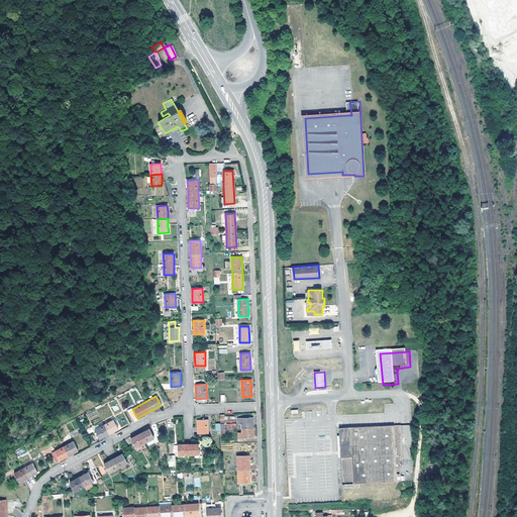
[(132,409),(131,408),(127,410),(131,418),(135,415),(132,409)]
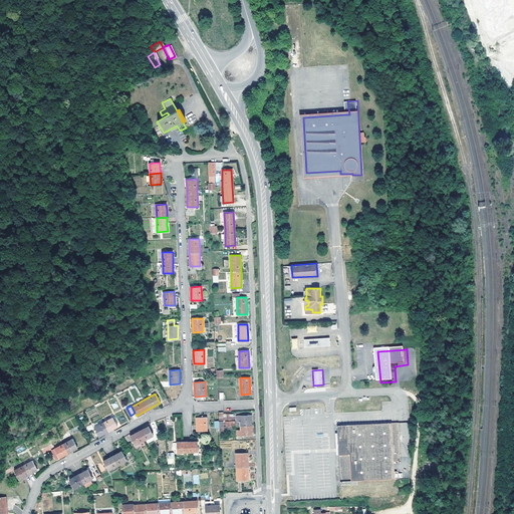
[(250,425),(251,425),(251,420),(251,416),(247,416),(236,416),(237,421),(240,421),(240,426),(250,425)]
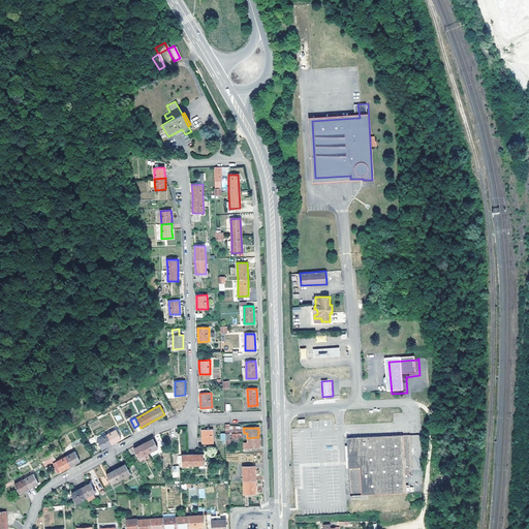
[(201,429),(203,443),(213,442),(212,429),(201,429)]
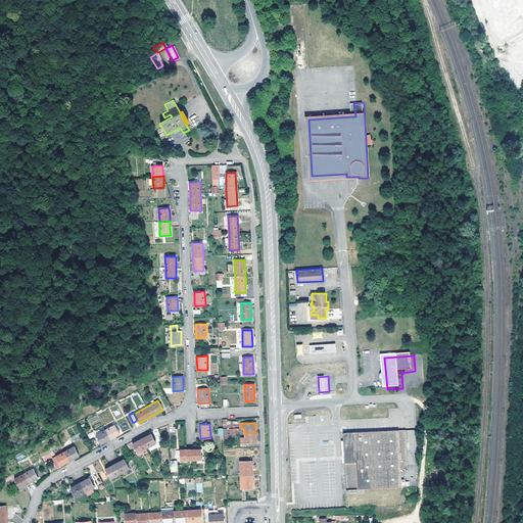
[(96,434),(100,443),(106,441),(110,438),(114,436),(120,433),(116,428),(114,425),(105,429),(96,434)]
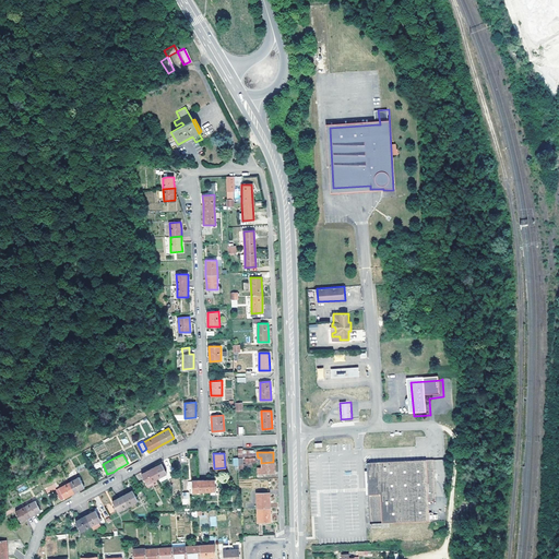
[(273,468),(273,462),(272,462),(261,463),(261,467),(258,467),(258,474),(273,473),(273,468)]
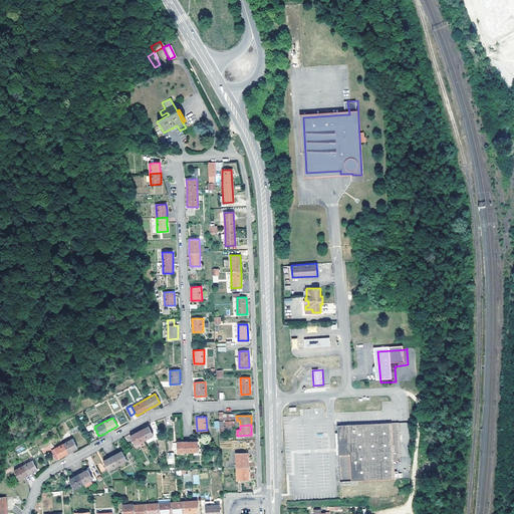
[(139,431),(144,440),(153,435),(149,426),(144,428),(139,431)]
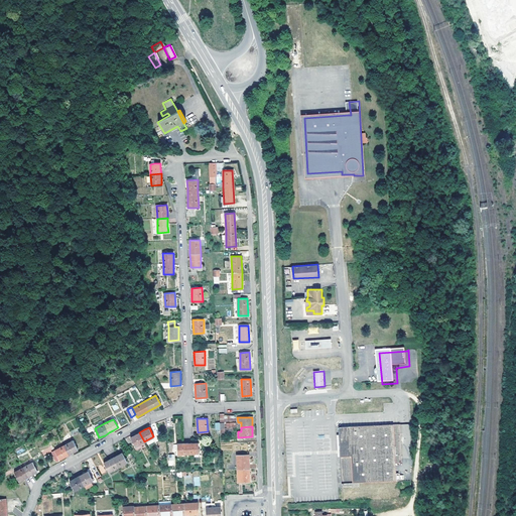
[(392,428),(340,429),(340,437),(341,459),(341,486),(394,484),(394,477),(394,474),(400,474),(400,469),(394,470),(394,467),(400,466),(399,428),(394,428),(392,428)]
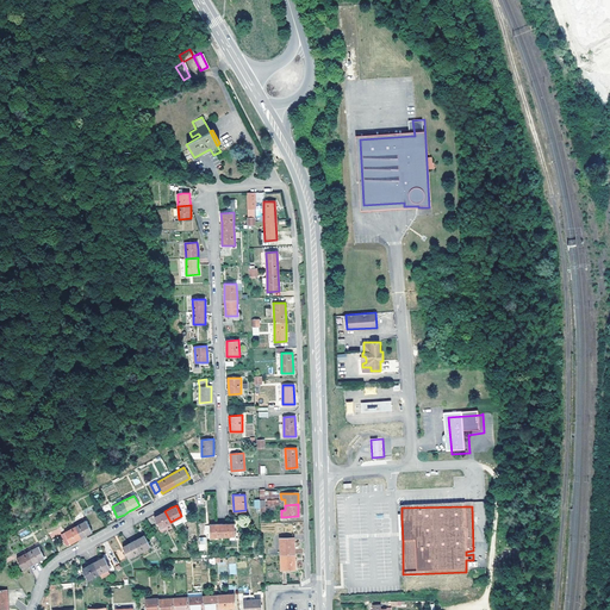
[(160,528),(170,522),(165,511),(159,515),(154,517),(160,528)]
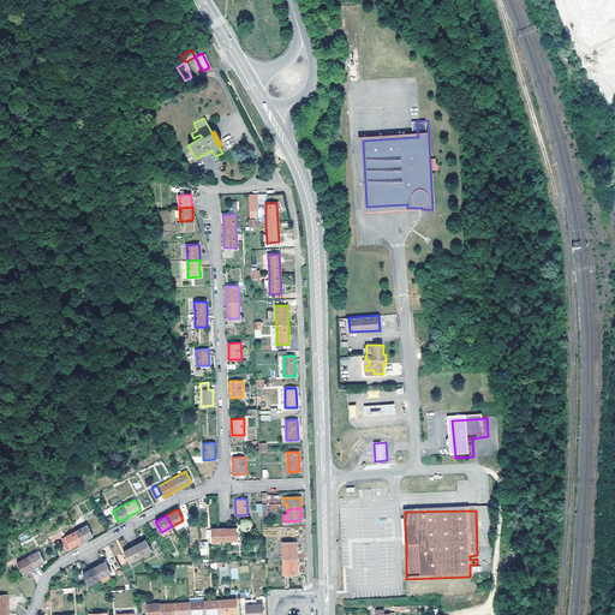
[(76,531),(61,538),(66,548),(70,545),(71,548),(82,542),(88,538),(93,536),(87,525),(76,531)]
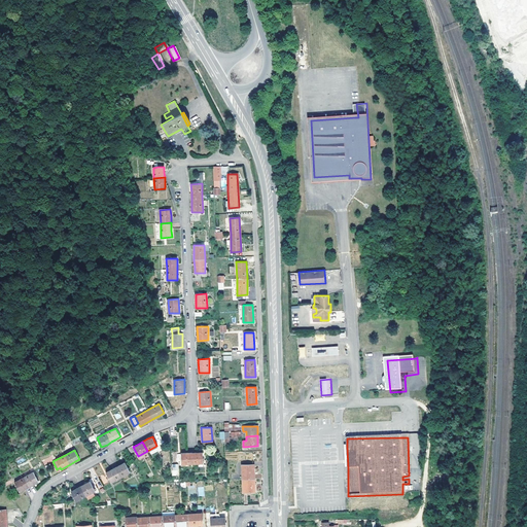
[(192,463),(203,462),(202,452),(196,452),(191,453),(186,453),(181,453),(181,463),(192,463)]
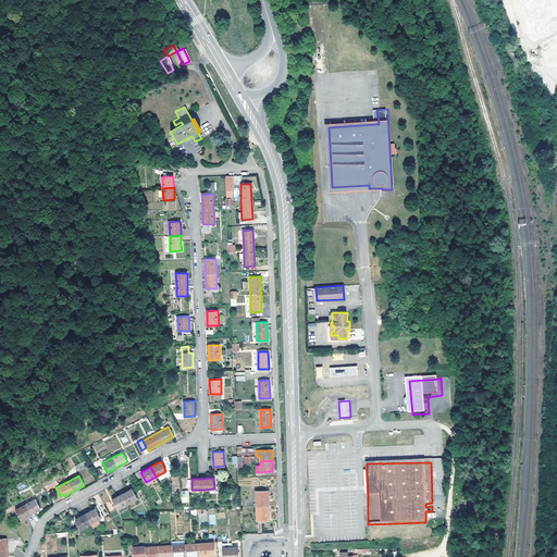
[(116,496),(112,498),(118,508),(127,503),(137,497),(132,487),(126,491),(122,493),(116,496)]
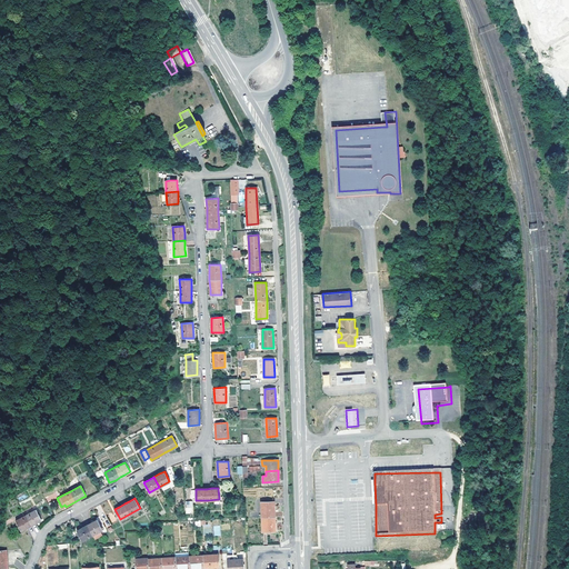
[(261,502),(261,517),(275,516),(273,501),(261,502)]
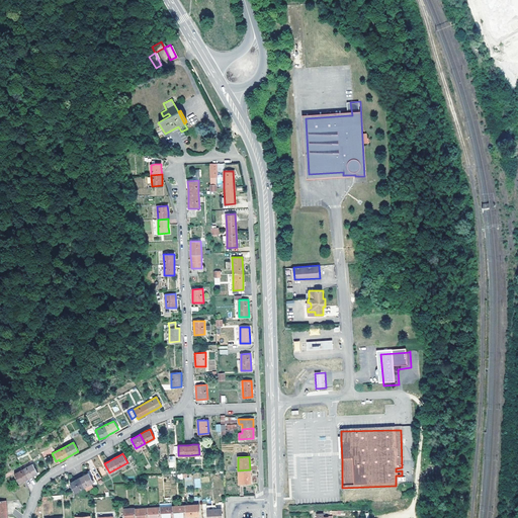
[(32,463),(23,468),(28,478),(32,476),(37,472),(32,463)]
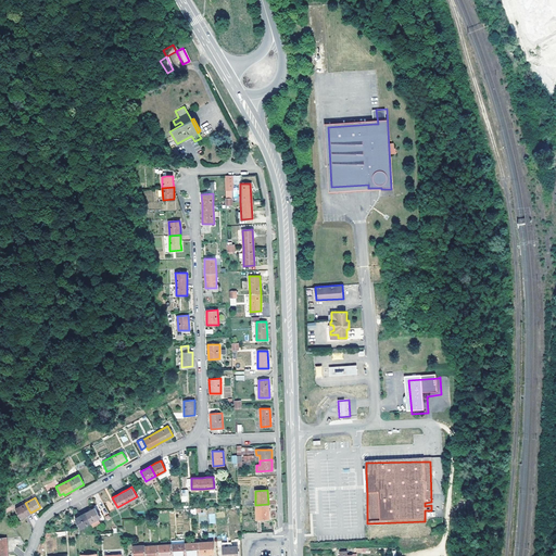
[(30,513),(25,503),(15,508),(21,518),(25,516),(30,513)]
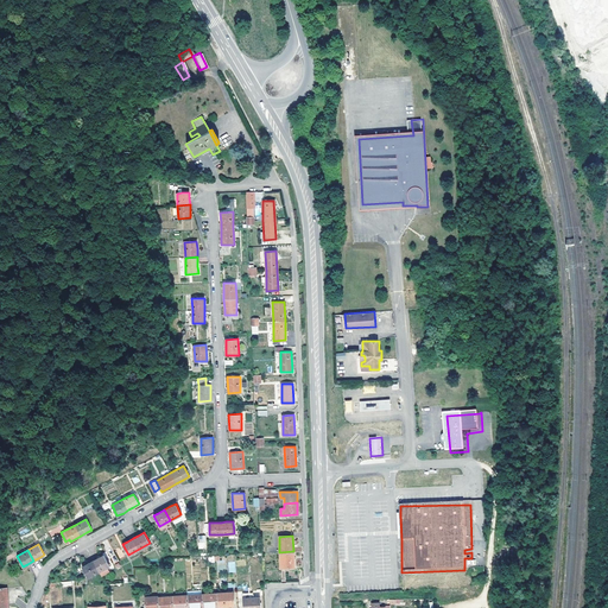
[(293,551),(279,552),(280,568),(293,568),(293,551)]
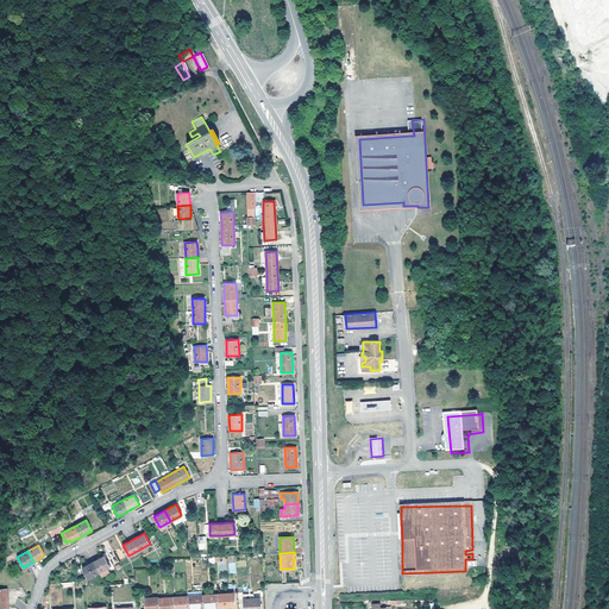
[(87,565),(82,567),(87,578),(99,572),(110,566),(104,556),(99,559),(93,562),(87,565)]
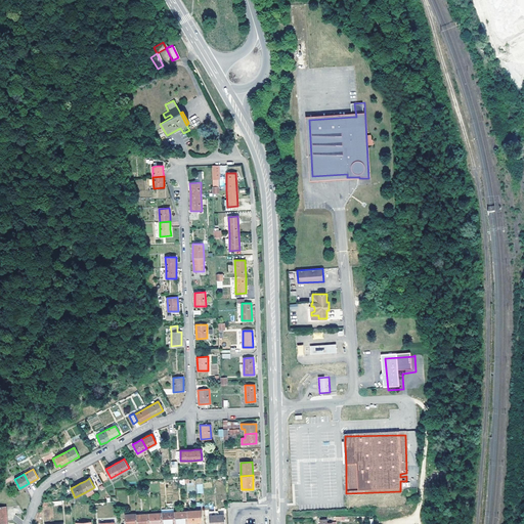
[(200,511),(186,512),(187,523),(201,522),(200,511)]
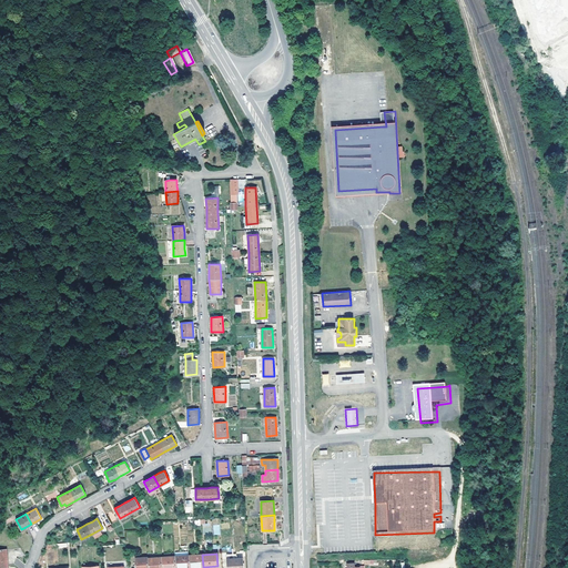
[(202,555),(189,556),(189,560),(189,567),(203,567),(202,555)]
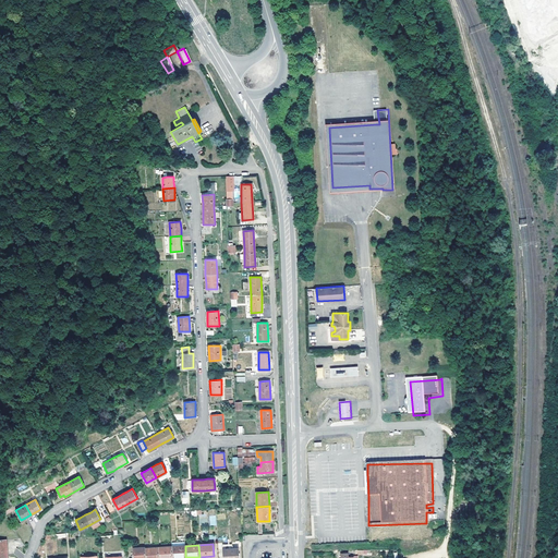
[(172,550),(172,557),(180,557),(185,557),(185,550),(185,546),(171,547),(172,550)]
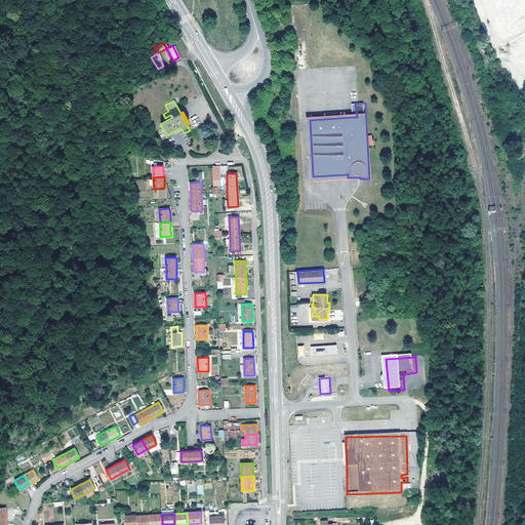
[(135,524),(135,516),(135,515),(125,516),(125,524),(135,524)]
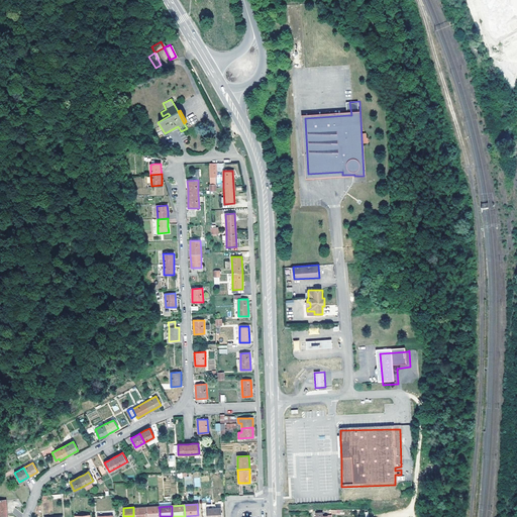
[(133,508),(133,516),(146,516),(146,507),(133,508)]
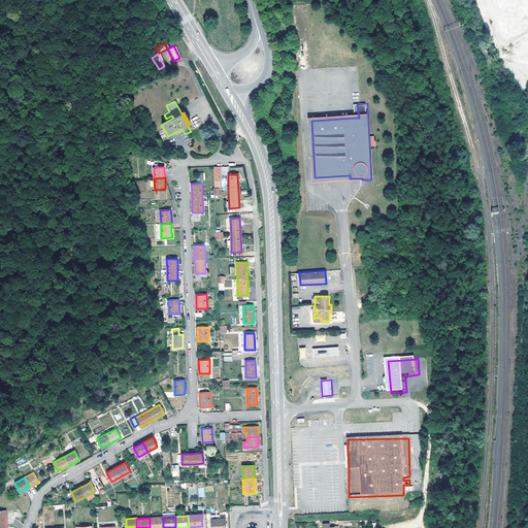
[(162,518),(150,518),(150,527),(163,527),(163,521),(162,518)]
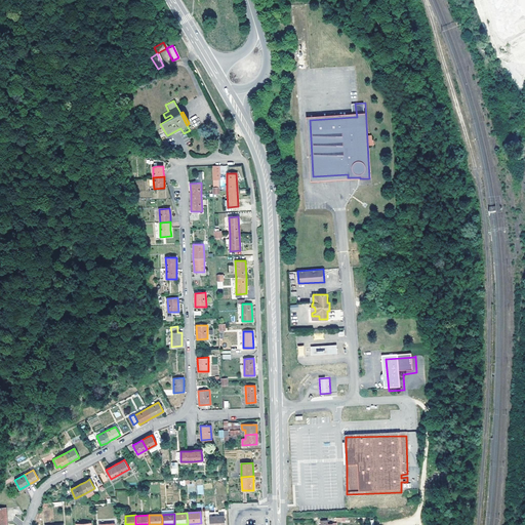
[(209,517),(209,524),(224,524),(224,516),(209,517)]
